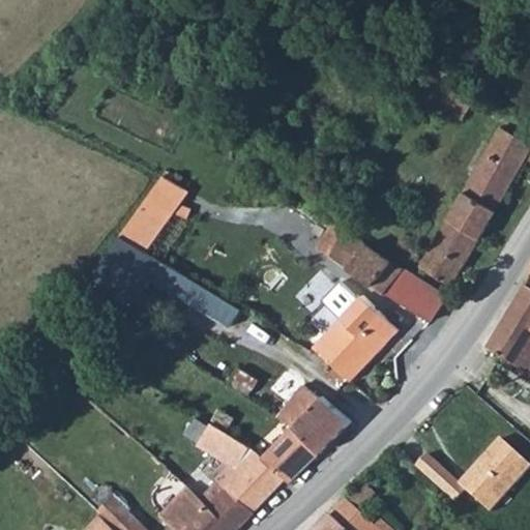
[(421,90),(463,117),(478,93),(437,66),(421,90)]
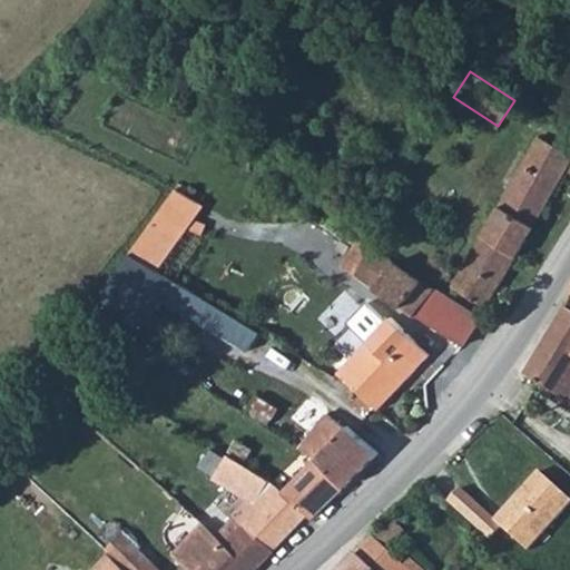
[(569,175),(569,155),(537,136),(451,285),(485,305),(564,172),(569,175)]
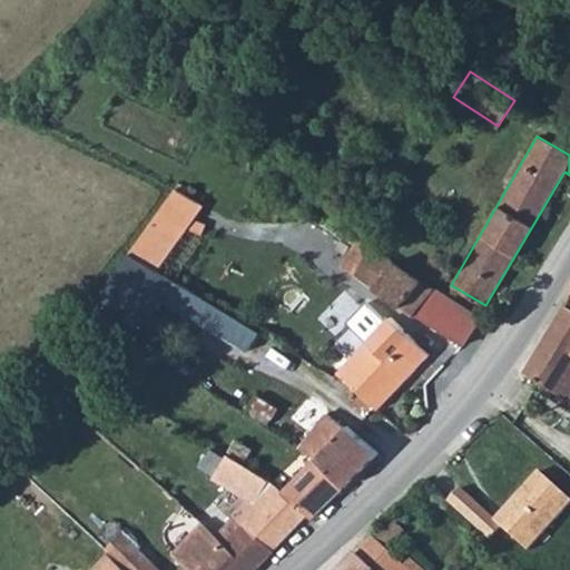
[(130,254),(157,271),(188,225),(203,205),(177,187),(130,254)]
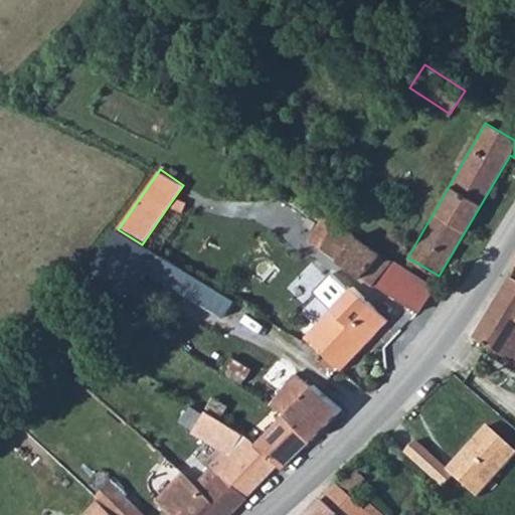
[(323,246),(374,285),(375,283),(391,260),(336,221),(323,246)]
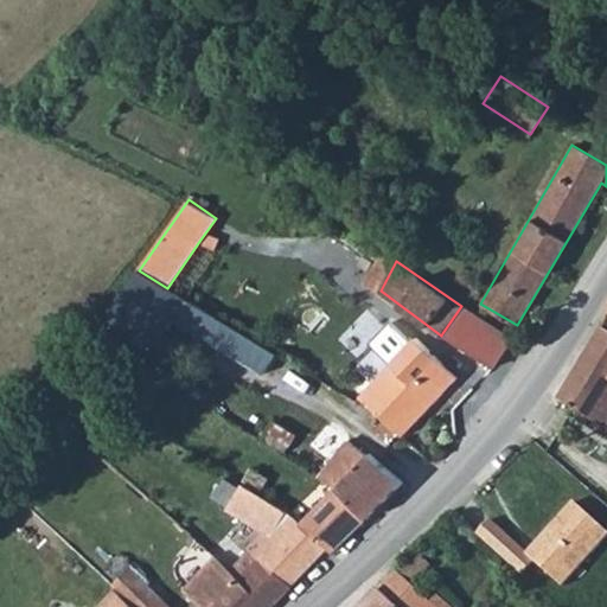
[(119,300),(146,318),(167,288),(139,270),(119,300)]
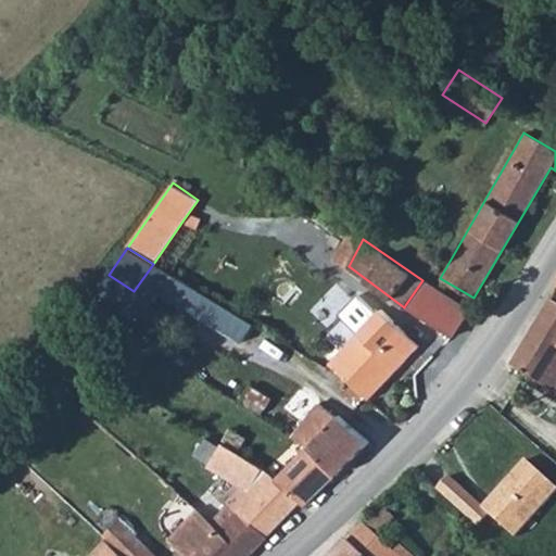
[(469,311),(422,280),(405,305),(452,336),(469,311)]
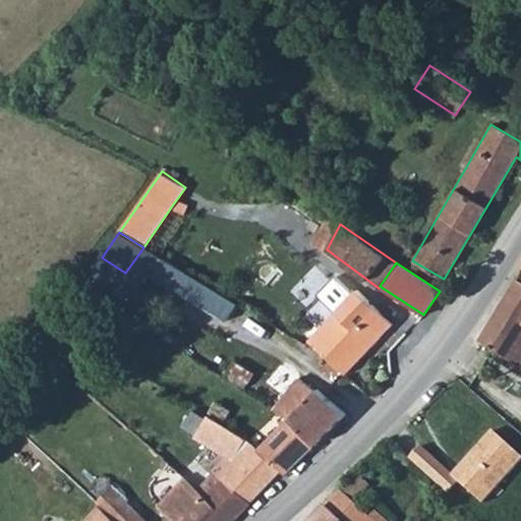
[(520,283),(518,282),(480,343),(520,368),(520,283)]
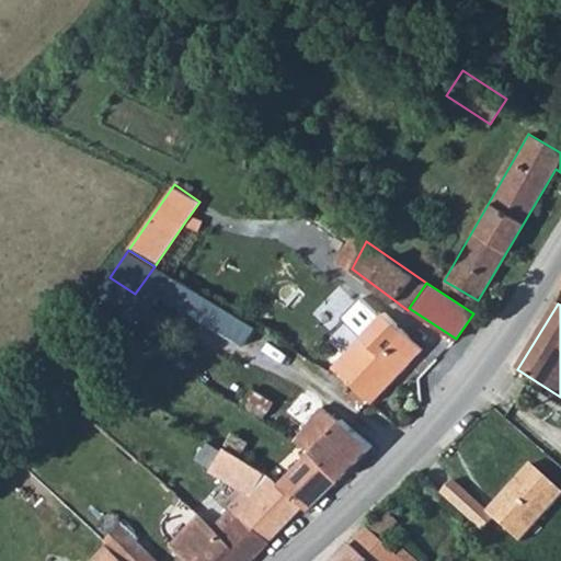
[(355,387),(368,400),(370,401),(421,348),(385,312),(363,334),(376,347),(346,379),(355,387)]
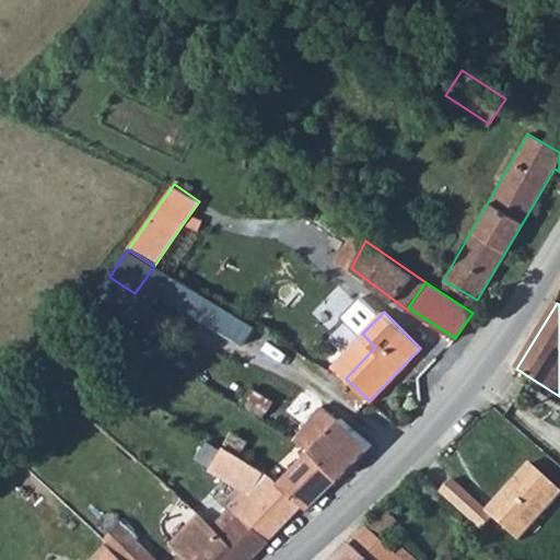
[(354,386),(335,408),(348,420),(368,399),(354,386)]
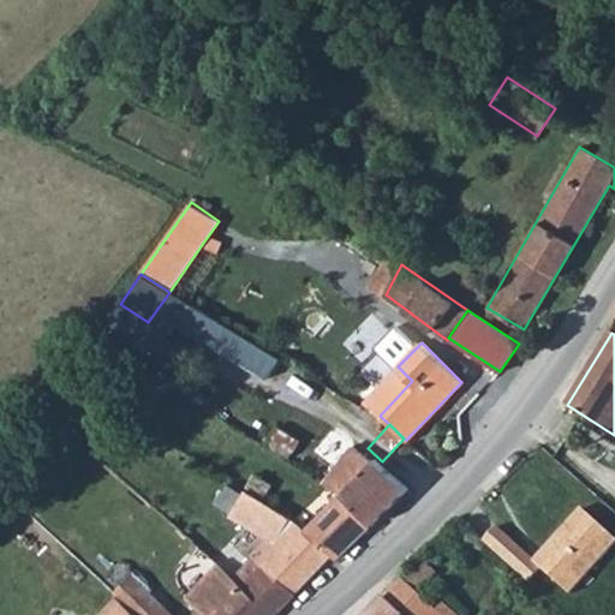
[(339,495),(370,525),(387,511),(406,490),(372,460),(370,461),(352,446),(332,470),(348,485),(339,495)]
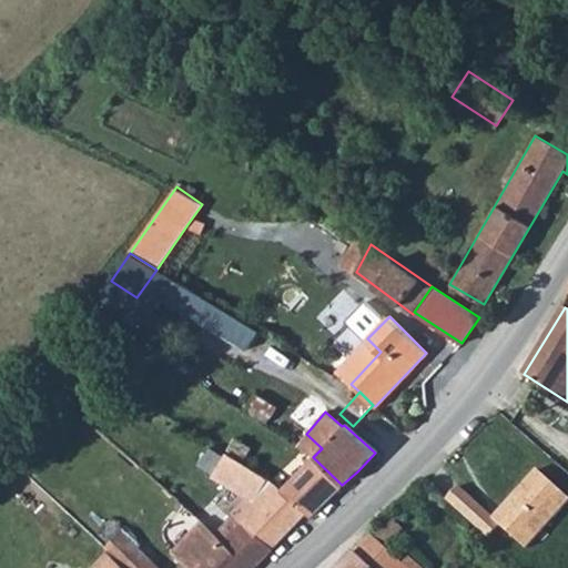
[(225,454),(213,475),(246,495),(233,510),(243,519),(240,521),(270,549),(272,550),(306,515),(280,489),(282,487),(277,483),(275,485),(225,454)]
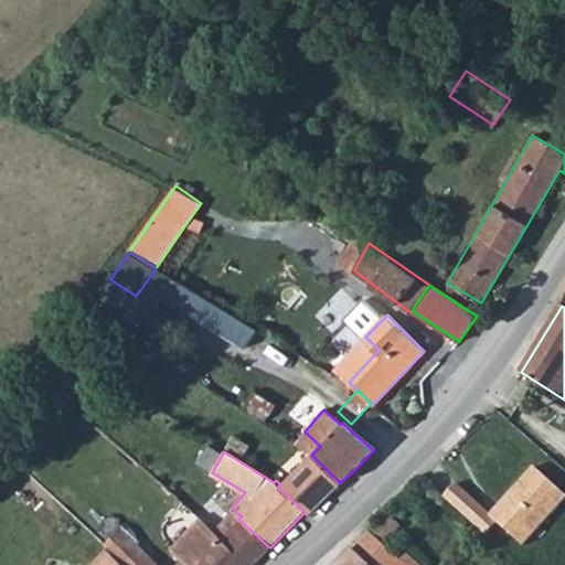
[(278,487),(305,512),(309,514),(340,482),(311,455),(280,484),(278,487)]
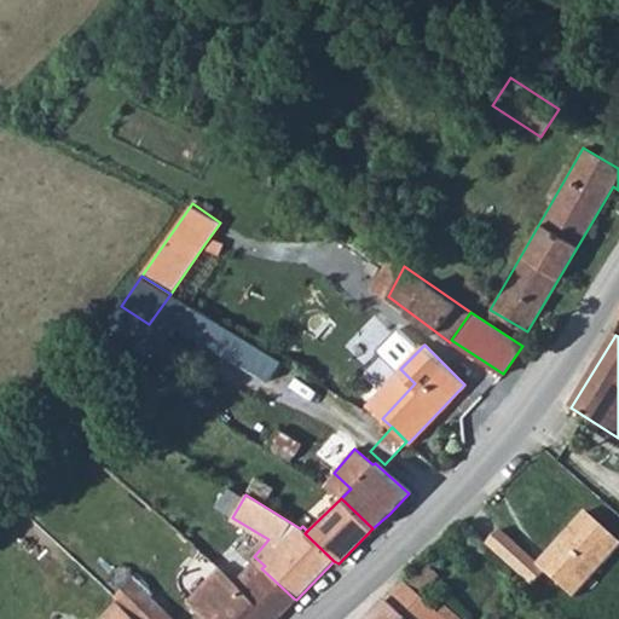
[(501,531),(486,545),(532,586),(545,572),(573,597),(618,545),(618,539),(586,512),(538,565),(501,531)]
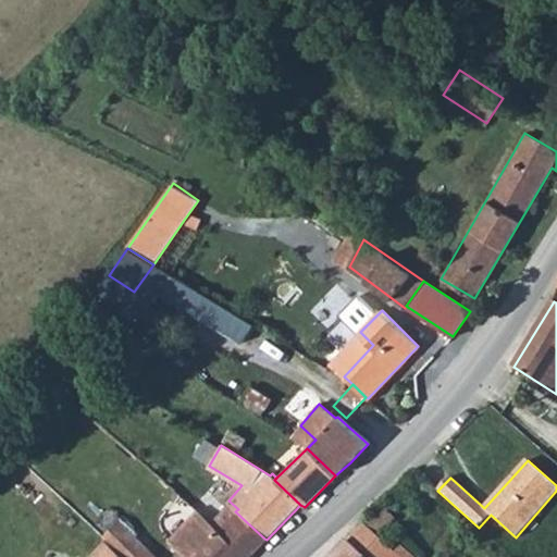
[(247,556),(264,539),(235,511),(229,505),(211,522),(220,530),(194,556),(247,556)]
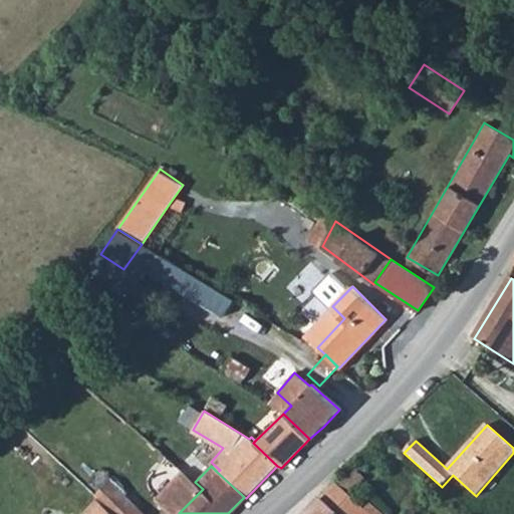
[(166,507),(173,513),(179,513),(203,489),(195,482),(190,479),(166,507)]
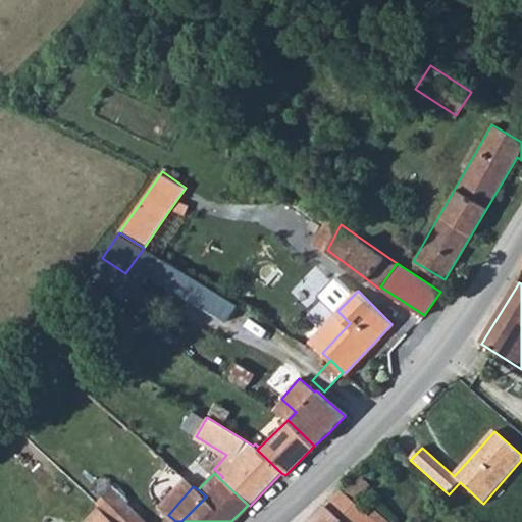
[(381,521),(373,514),(368,518),(341,493),(326,509),(322,509),(310,521),(381,521)]
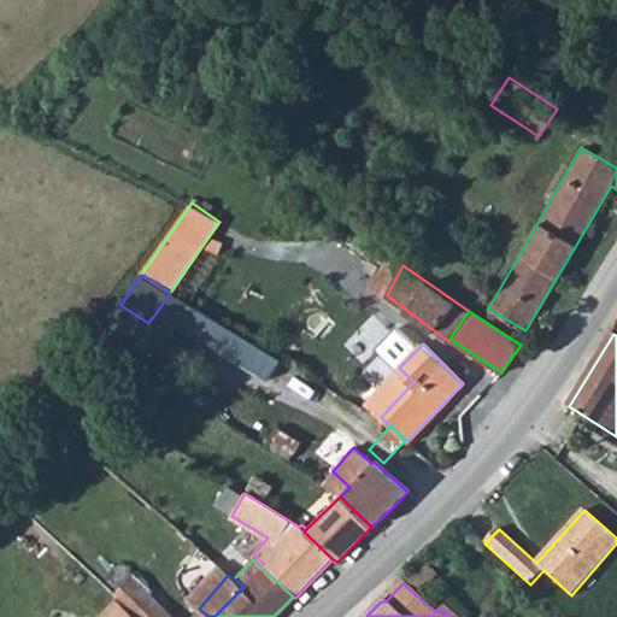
[(101,616),(135,616),(119,600),(101,616)]
